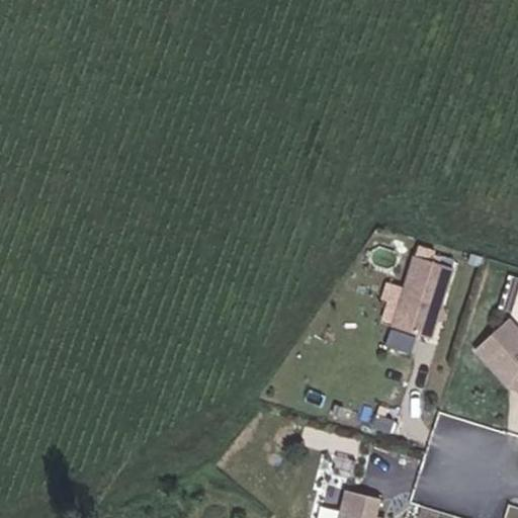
[(443,304),(454,268),(416,257),(394,327),(432,339),(438,321),(443,304)]
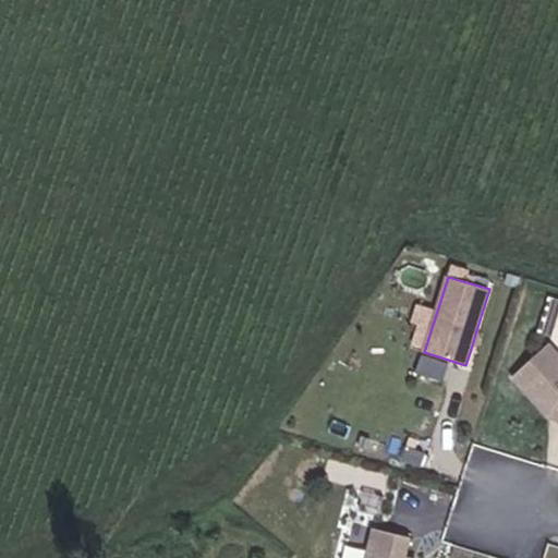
[(557,313),(557,304),(548,301),(543,318),(555,323),(557,313)]
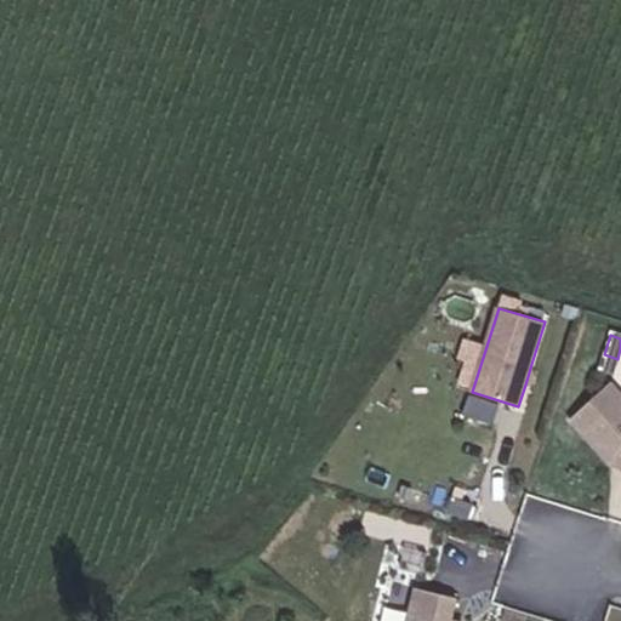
[(617,359),(604,354),(598,372),(613,377),(617,359)]
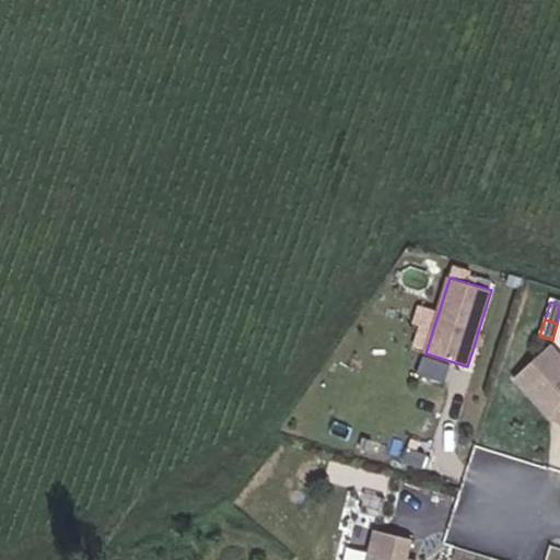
[(482,345),(479,328),(474,347),(482,345)]
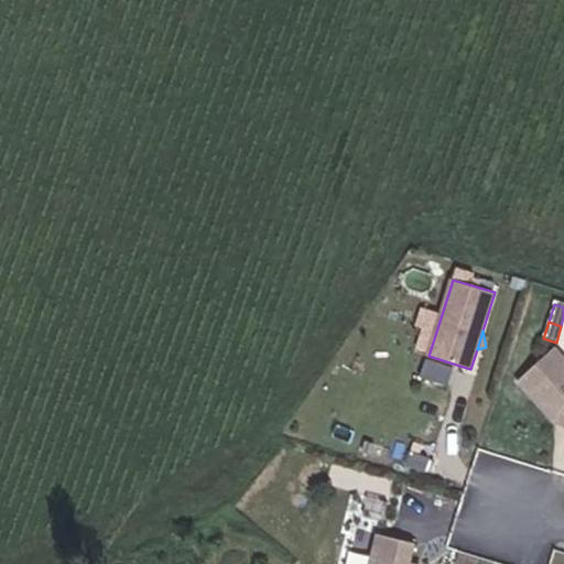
[(563,359),(554,348),(517,384),(553,422),(563,425),(563,359)]
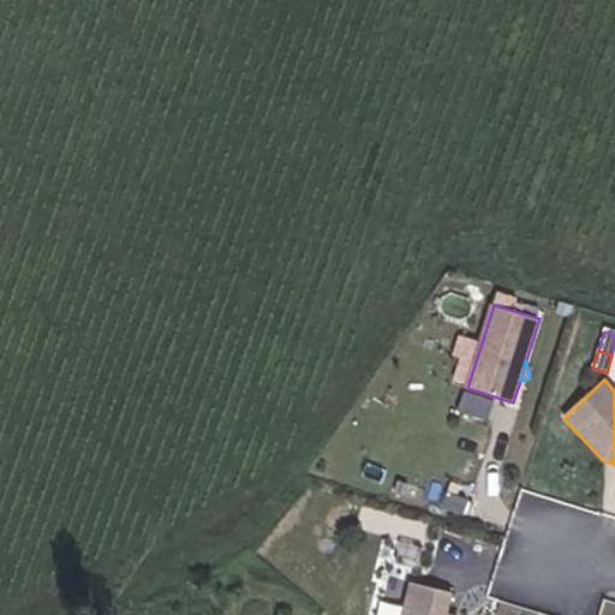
[(417,614),(427,585),(412,581),(404,610),(417,614)]
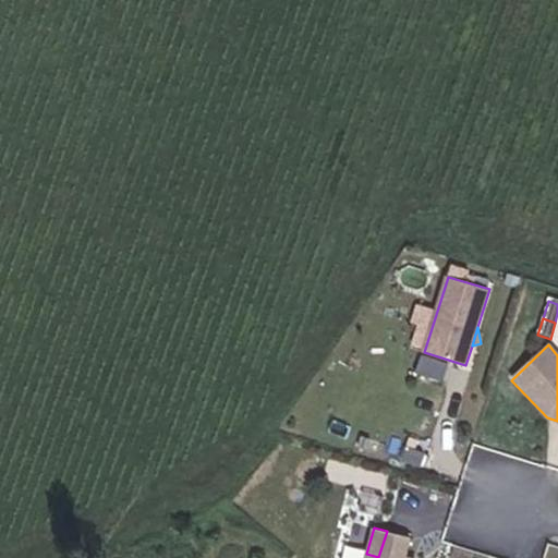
[(403,557),(410,538),(387,531),(378,557),(366,554),(364,557),(403,557)]
